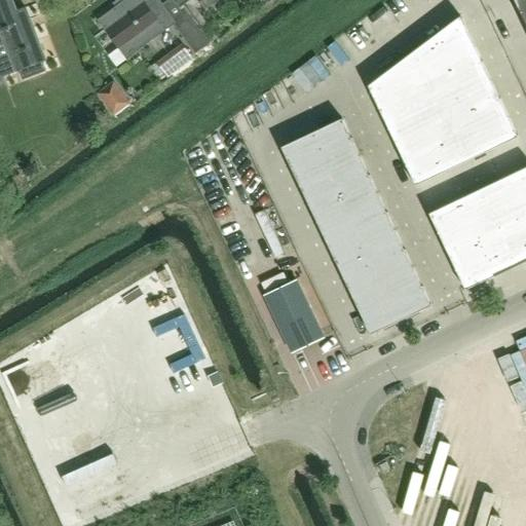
[(46,71),(42,62),(46,60),(28,11),(19,15),(12,0),(0,0),(0,31),(3,30),(19,71),(23,80),(46,71)]
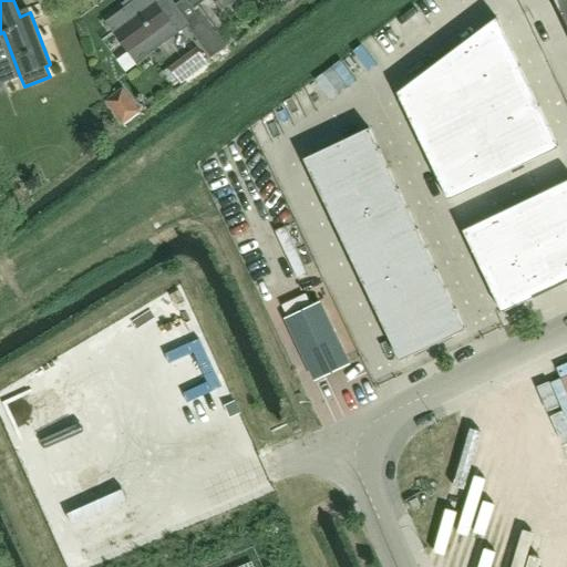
[(172,0),(137,0),(106,23),(129,52),(136,63),(137,65),(187,28),(210,58),(223,49),(197,14),(187,21),(176,4),(172,0)]
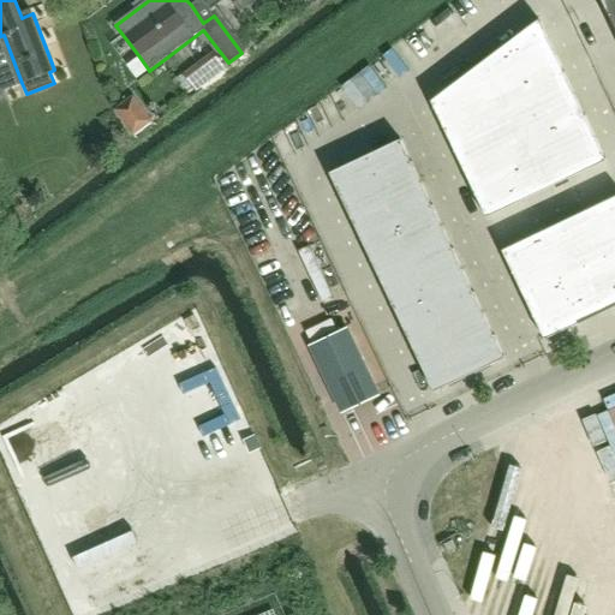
[(207,0),(206,3),(204,3),(214,16),(242,53),(254,43),(225,7),(233,1),(242,12),(257,0),(207,0)]
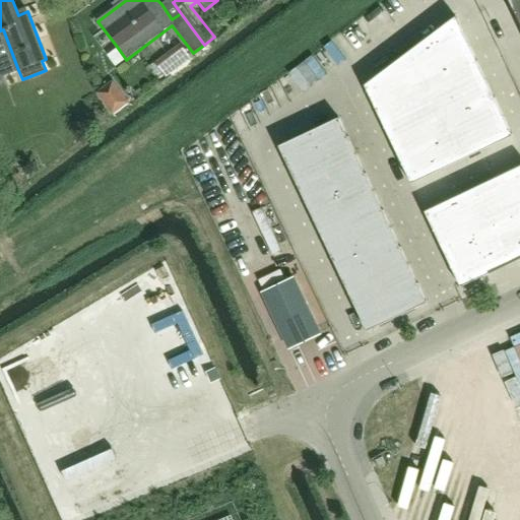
[(519,0),(509,0),(519,22),(519,0)]
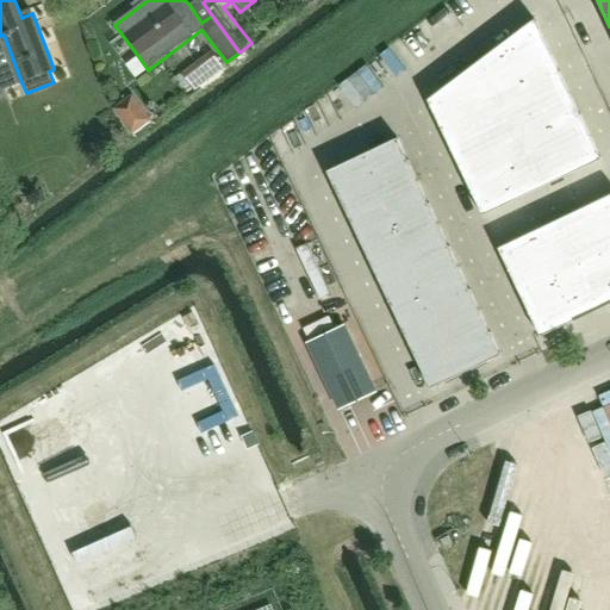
[(535,19),(429,99),(483,215),(601,159),(535,19)]
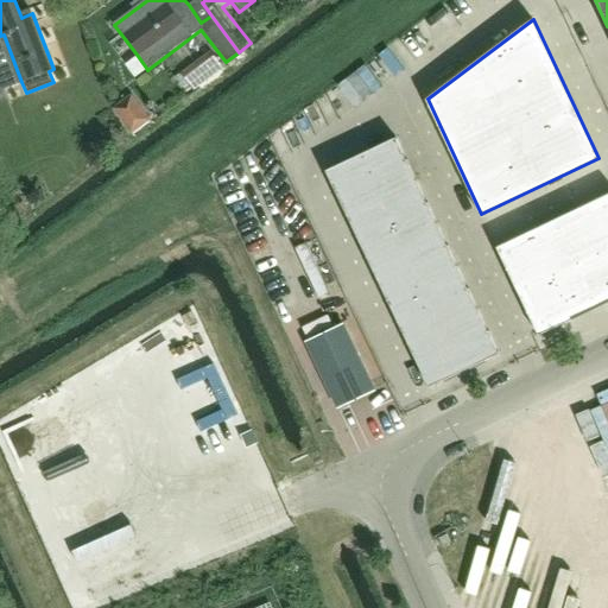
[(396,138),(325,170),(429,386),(499,354),(396,138)]
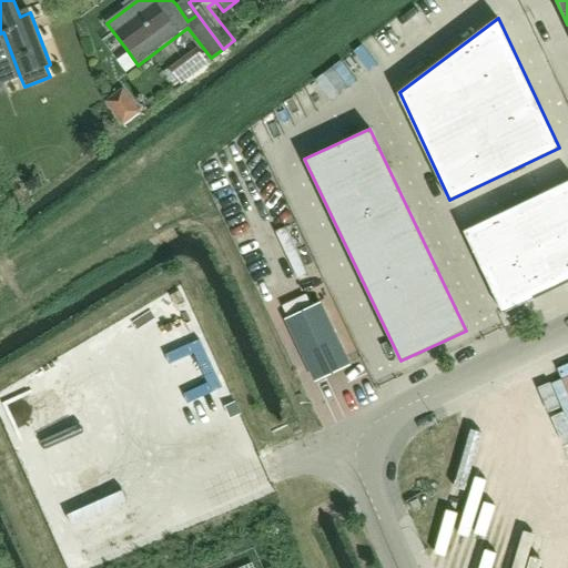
[(567,181),(465,230),(504,312),(567,281),(567,181)]
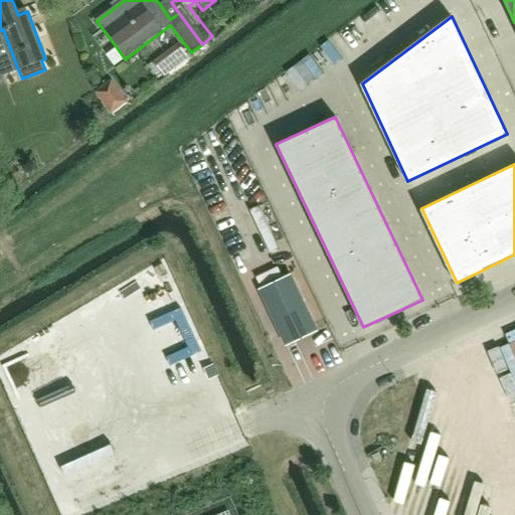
[(290,275),(259,289),(286,345),(317,331),(290,275)]
